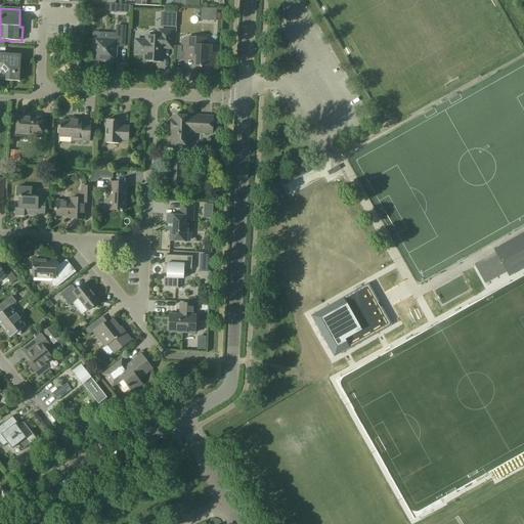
[(203,8),(202,19),(217,20),(217,8),(203,8)]
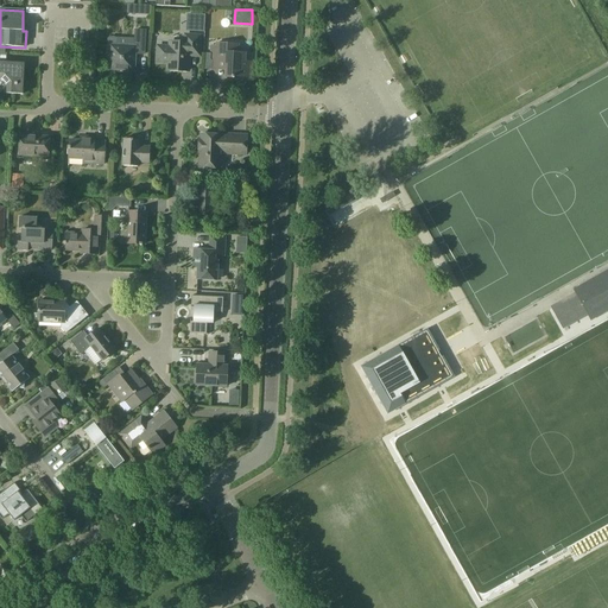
[(108,39),(107,44),(109,48),(109,62),(108,62),(107,70),(109,73),(118,73),(118,71),(133,73),(134,55),(144,55),(145,31),(135,31),(134,48),(115,46),(116,40),(114,38),(109,38),(108,39)]
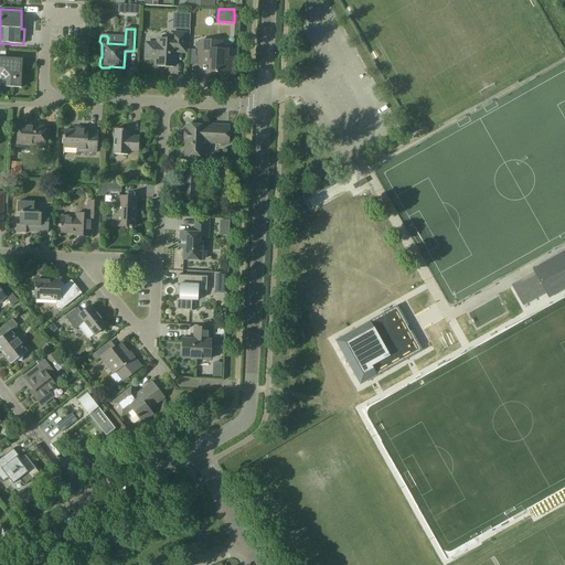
[(187,34),(171,33),(171,41),(157,40),(157,44),(146,43),(146,59),(157,59),(156,65),(174,66),(176,50),(185,50),(187,34)]
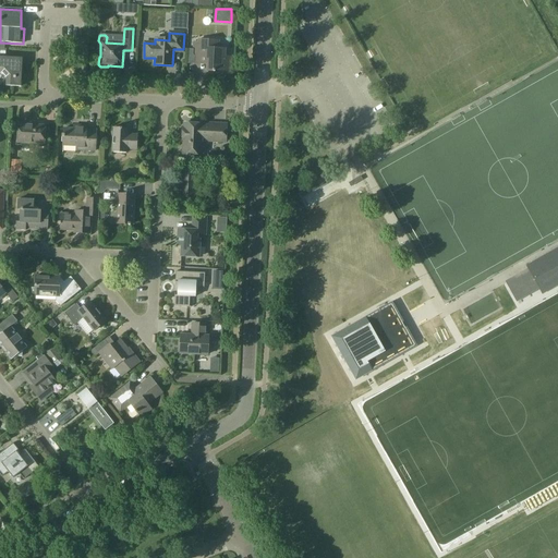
[(215,72),(215,70),(229,71),(230,57),(225,57),(225,49),(218,49),(218,40),(198,39),(198,43),(194,43),(193,56),(195,56),(194,64),(207,64),(206,71),(215,72)]
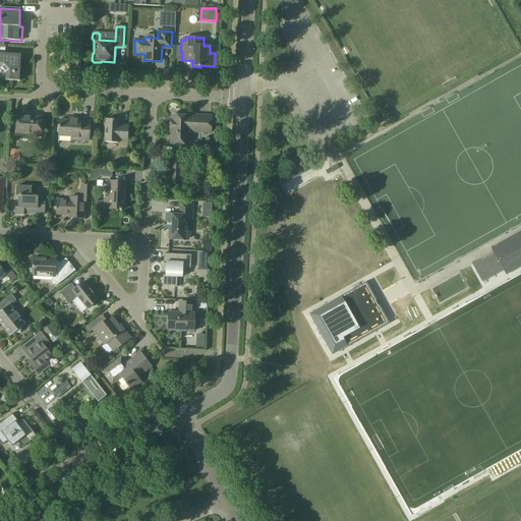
[(5,80),(19,81),(20,55),(0,53),(0,67),(2,68),(6,72),(5,80)]
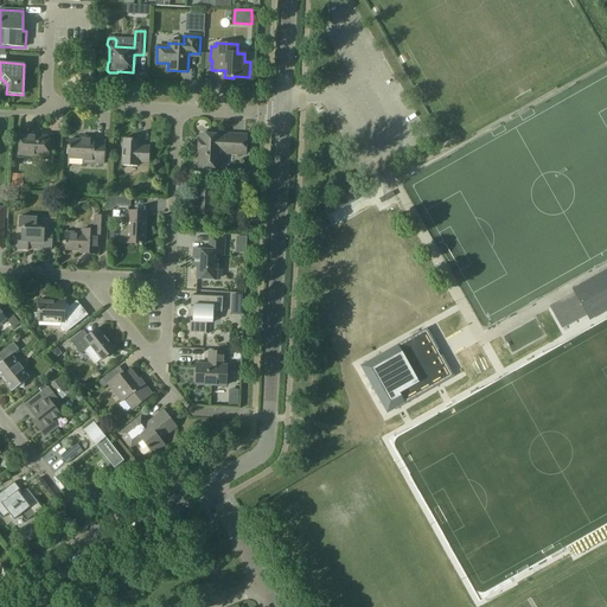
[(199,167),(221,168),(221,149),(228,151),(228,153),(246,153),(247,136),(229,136),(229,139),(222,138),(222,135),(200,134),(199,167)]
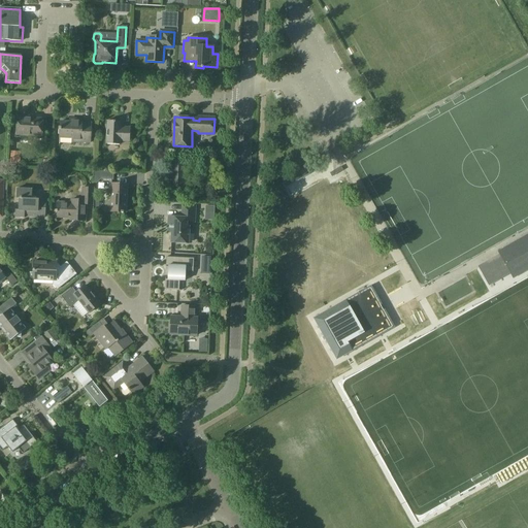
[(17,135),(42,136),(42,120),(17,119),(17,135)]
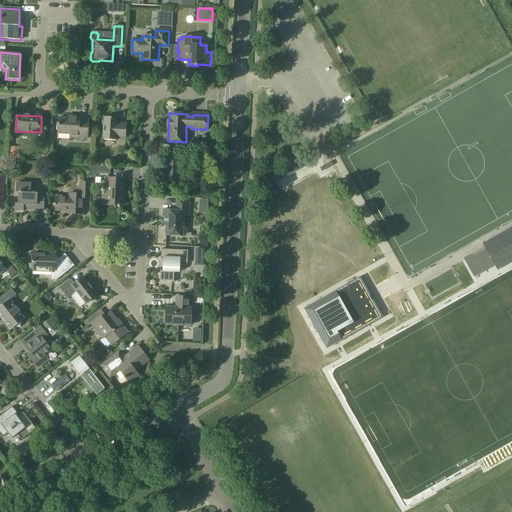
[(87,139),(88,120),(79,119),(79,116),(71,116),(71,119),(58,118),(58,134),(70,135),(70,138),(87,139)]
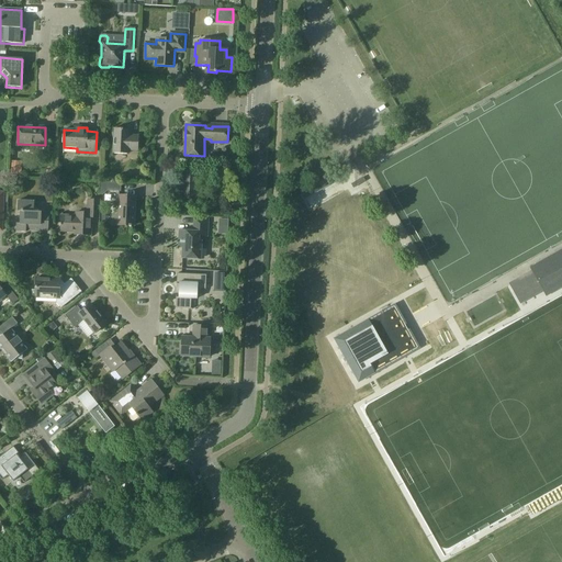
[(128,130),(114,130),(113,154),(127,155),(127,150),(137,152),(138,136),(128,136),(128,130)]
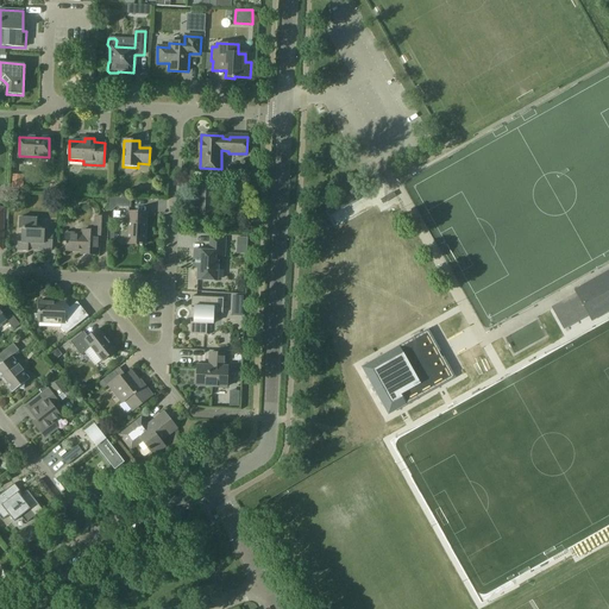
[(23,190),(24,176),(12,175),(11,189),(23,190)]
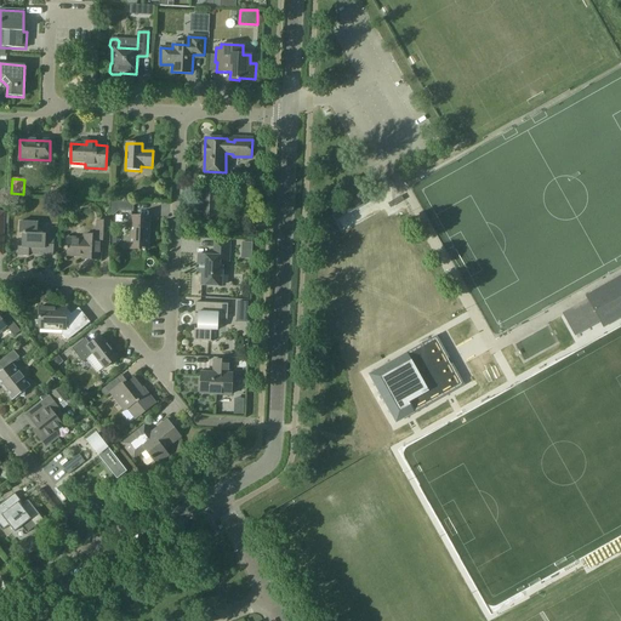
[(199,226),(218,227),(220,195),(200,194),(199,226)]
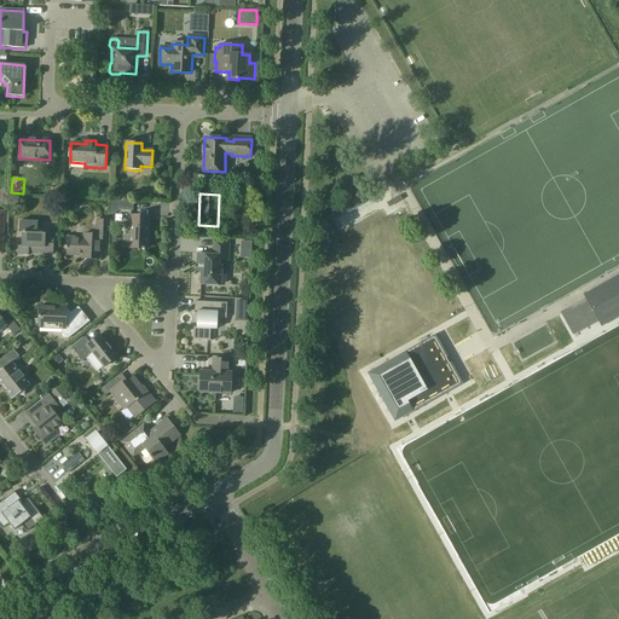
[(133,202),(119,201),(119,210),(133,212),(133,202)]
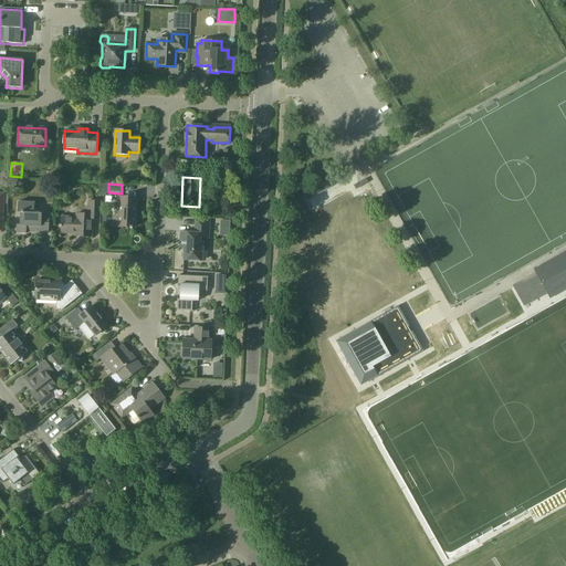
[(118,227),(135,228),(137,198),(119,198),(118,227)]
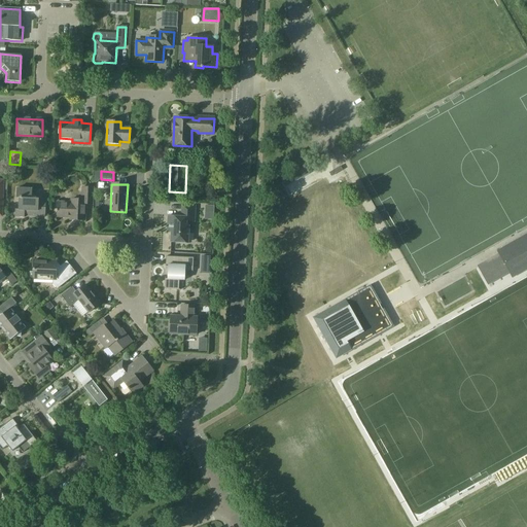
[(70,220),(85,221),(86,205),(94,205),(94,188),(82,187),(81,200),(71,200),(71,203),(58,202),(57,217),(70,218),(70,220)]
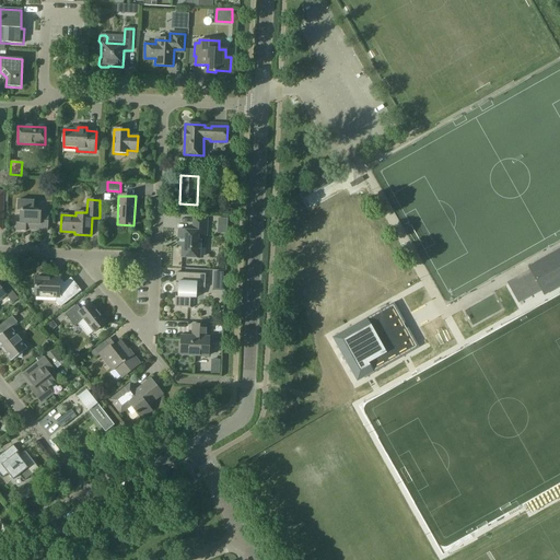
[(26,232),(26,230),(48,231),(48,214),(41,214),(42,211),(34,211),(34,201),(18,200),(18,211),(20,211),(20,223),(16,223),(16,231),(26,232)]
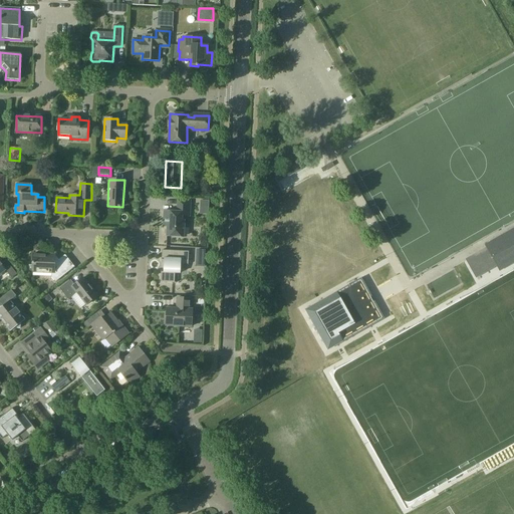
[(167,236),(184,237),(185,216),(190,217),(191,201),(178,200),(177,212),(164,211),(164,223),(167,223),(167,236)]
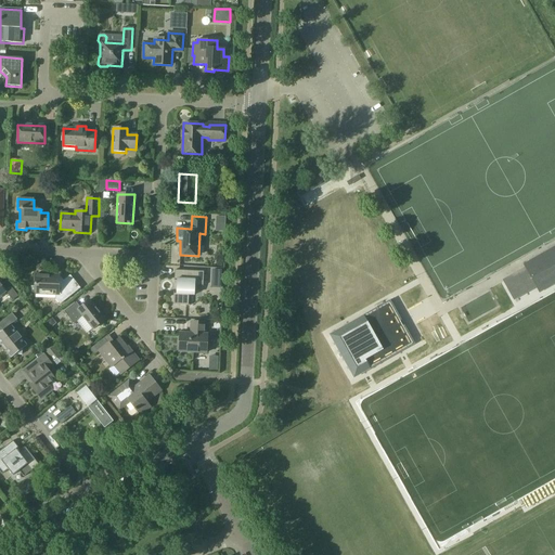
[(554,247),(523,266),(525,269),(501,282),(513,302),(536,289),(539,295),(554,285),(554,247)]
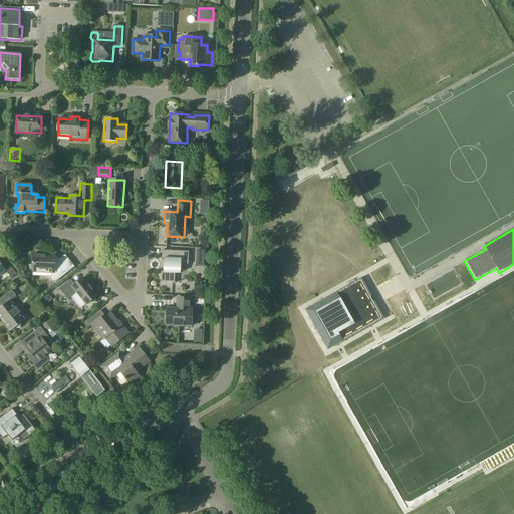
[(161,282),(176,283),(177,273),(180,273),(181,265),(189,265),(189,251),(162,250),(162,260),(164,260),(164,271),(161,271),(161,282)]
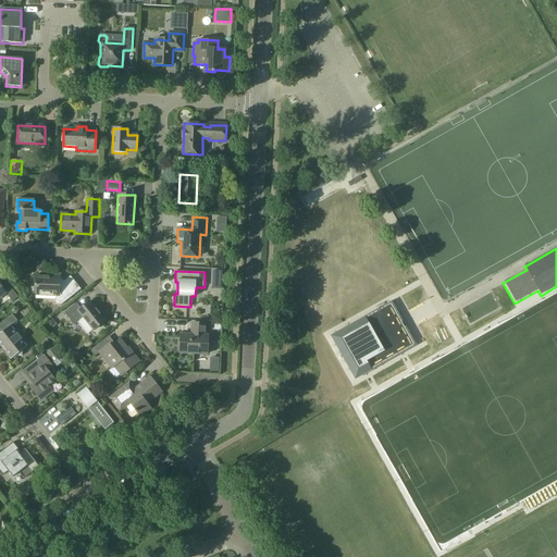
[(57,300),(60,306),(81,289),(71,277),(64,283),(59,276),(36,275),(35,295),(57,296),(57,300)]
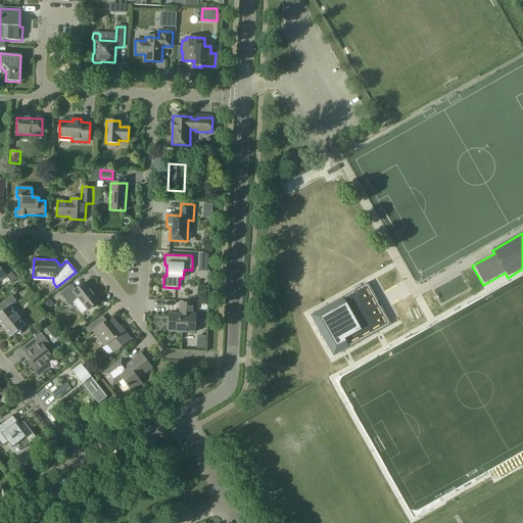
[(8,279),(12,283),(17,279),(13,275),(8,279)]
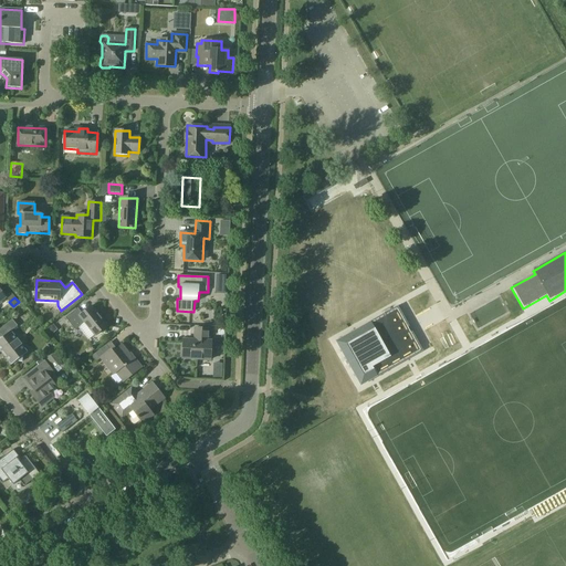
[(107,326),(92,306),(82,314),(77,308),(65,318),(75,331),(85,323),(95,336),(107,326)]
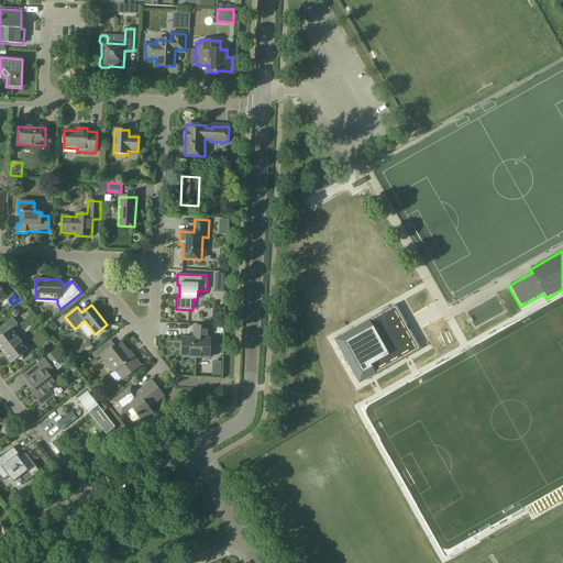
[(396,306),(334,340),(359,384),(420,350),(396,306)]
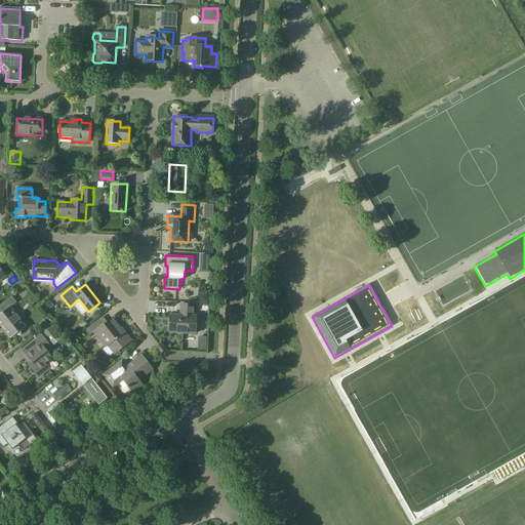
[(0,325),(10,338),(26,327),(10,308),(16,303),(11,296),(0,305),(0,312),(1,314),(0,315),(0,325)]
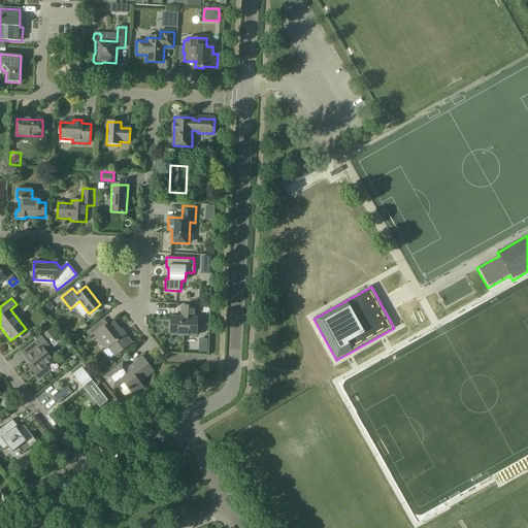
[(197,336),(198,318),(195,318),(196,307),(182,306),(182,318),(171,317),(170,335),(197,336)]
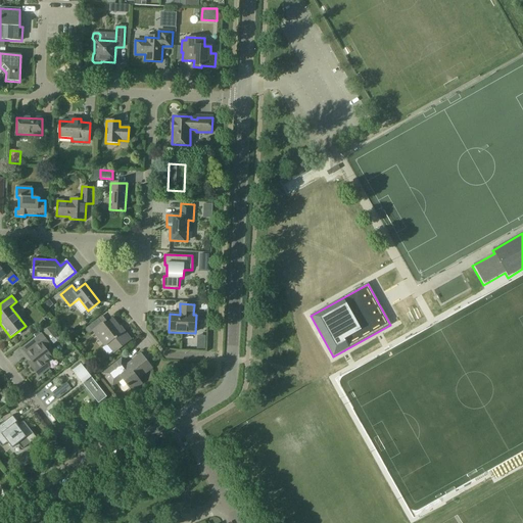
[(89,335),(95,329),(113,352),(122,346),(122,347),(131,340),(121,327),(120,328),(112,320),(105,326),(99,318),(85,330),(89,335)]
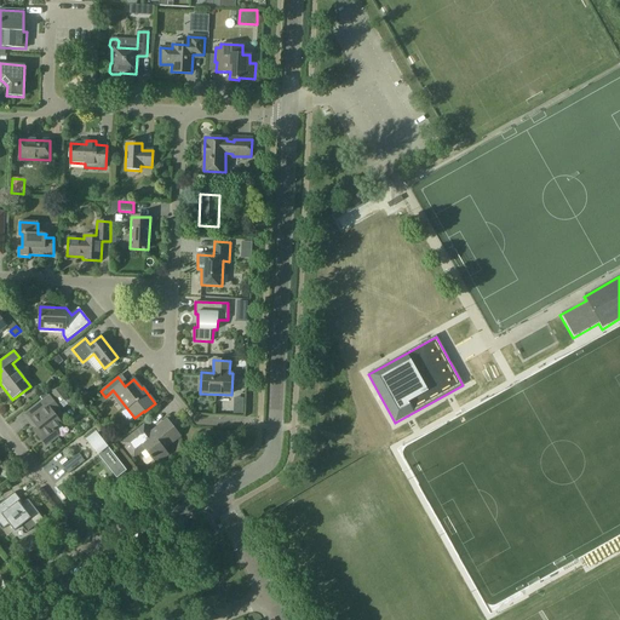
[(59,388),(52,394),(61,405),(68,397),(59,388)]
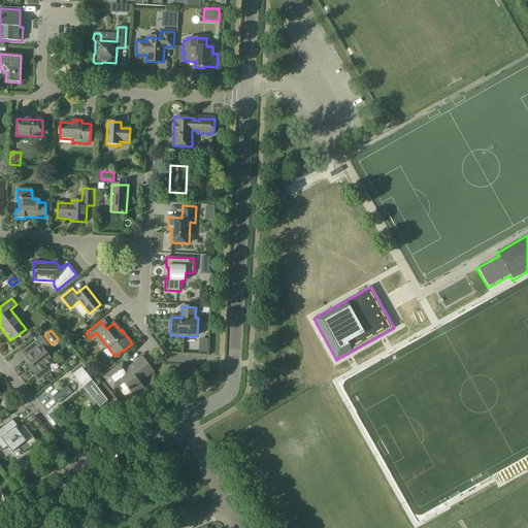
[(46,366),(53,361),(44,351),(50,348),(42,337),(31,347),(34,352),(27,358),(31,364),(29,366),(39,380),(50,371),(46,366)]
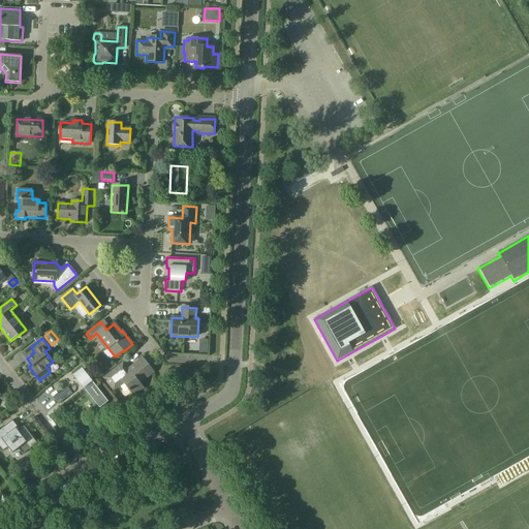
[(154,373),(143,359),(128,370),(123,363),(104,378),(114,391),(124,383),(132,395),(135,395),(142,390),(142,386),(139,383),(154,373)]
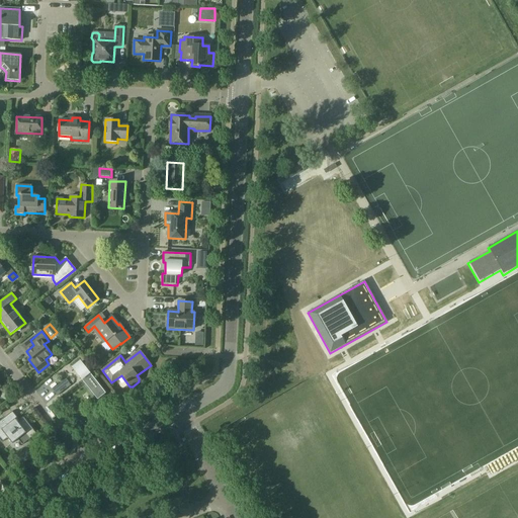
[(73,368),(77,373),(97,400),(106,394),(84,365),(83,365),(81,362),(73,368)]
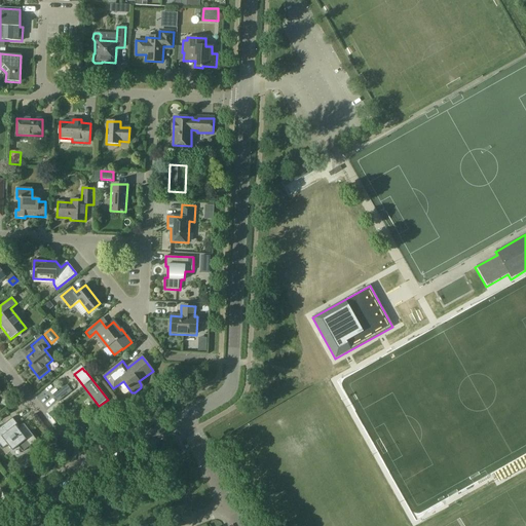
[(52,396),(58,403),(72,391),(67,384),(52,396)]
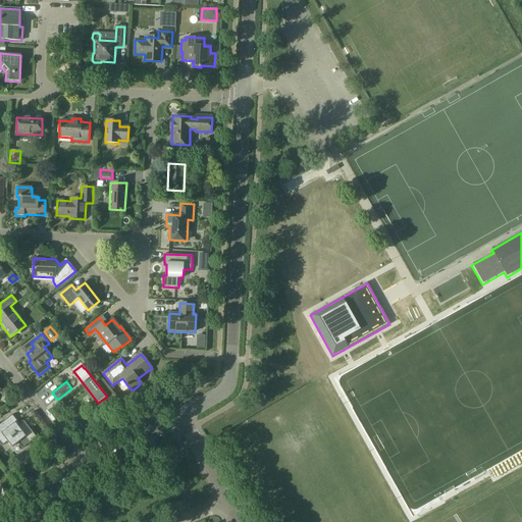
[(12,415),(0,423),(0,444),(2,447),(7,441),(12,448),(17,442),(22,449),(37,437),(23,421),(19,424),(12,415)]
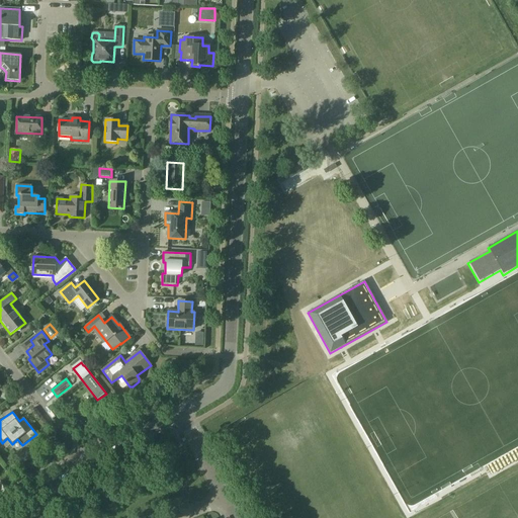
[(495,476),(517,462),(517,451),(491,467),(495,476)]
